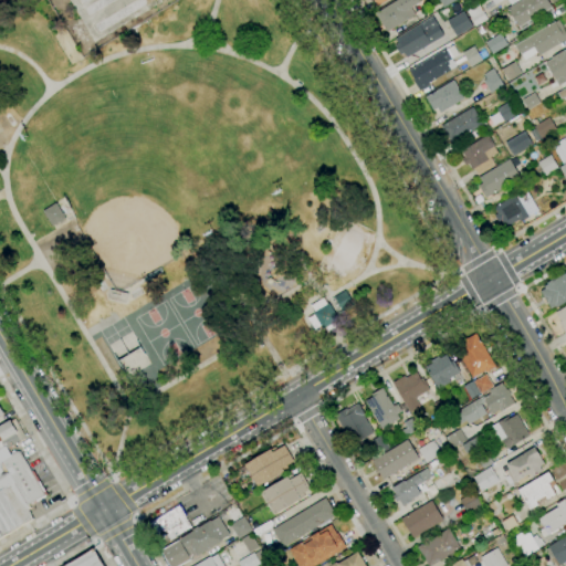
[(387,33),(375,13),(397,0),(419,0),(421,2),(411,8),(416,16),(387,33)]
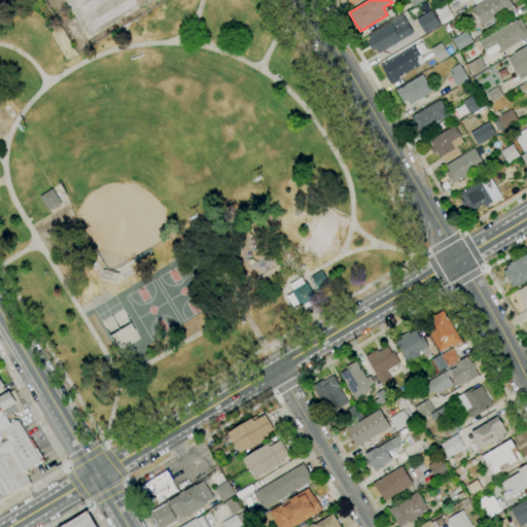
[(443,25),(428,0),(434,0),(435,2),(438,0),(444,0),(454,19),(443,25)]
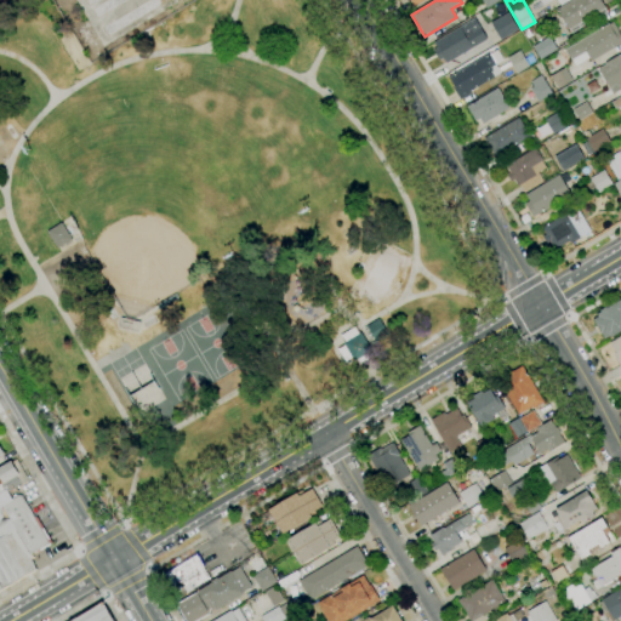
[(571,33),(570,29),(569,30),(557,9),(570,0),(600,0),(605,7),(604,9),(607,12),(599,17),(597,13),(577,24),(580,28),(571,33)]
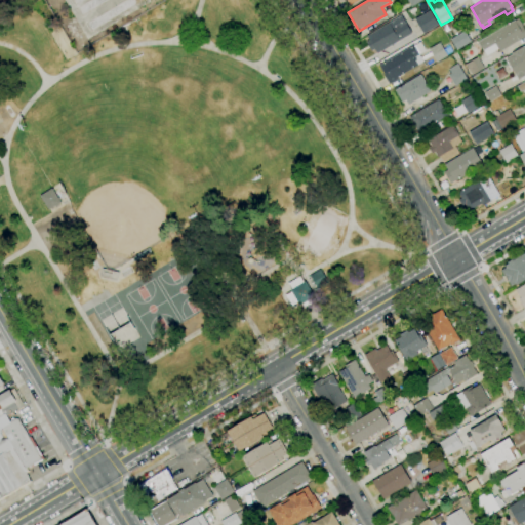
[(423,34),(414,19),(430,10),(439,26),(423,34)]
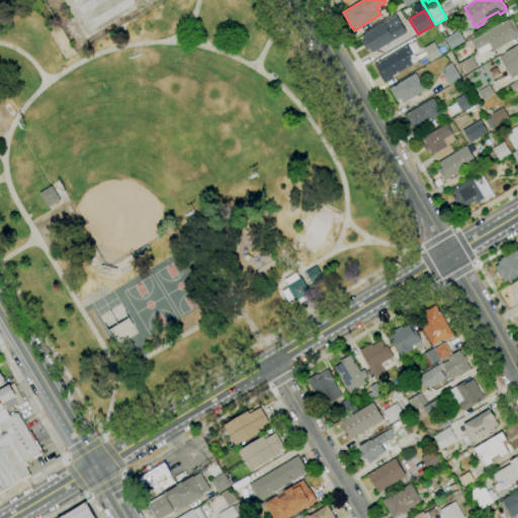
[(371,54),(368,49),(365,51),(360,41),(363,39),(361,35),(382,22),(381,21),(389,17),(390,18),(395,16),(398,22),(399,21),(406,32),(371,54)]
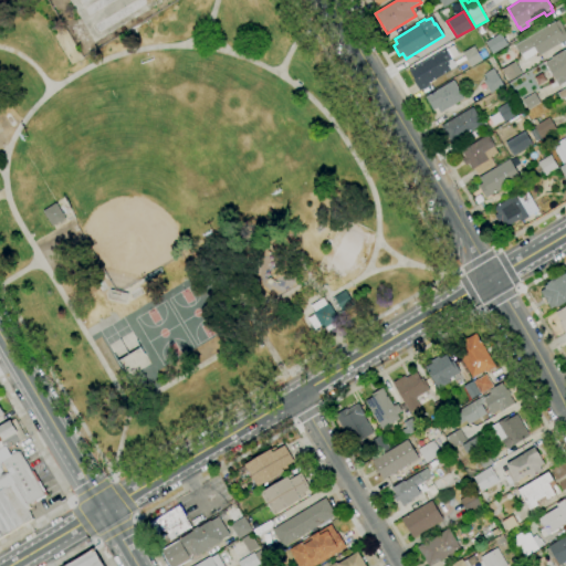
[(565,39),(538,55),(533,46),(520,55),(514,45),(555,21),(555,22),(558,20),(565,32),(565,39)]
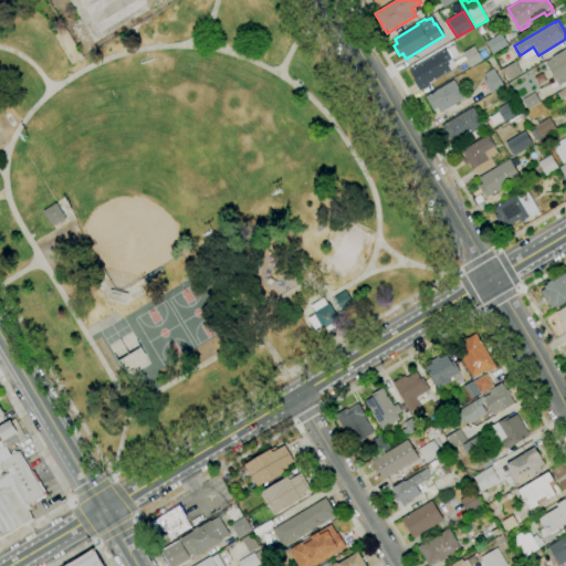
[(492,54),(485,42),(501,33),(507,44),(492,54)]
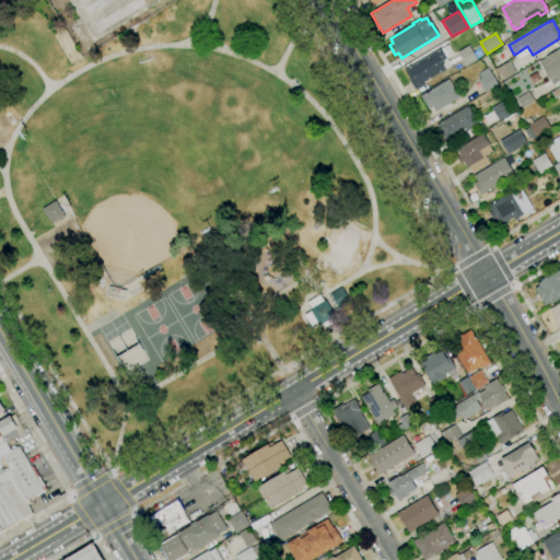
[(415,91),(408,80),(409,79),(406,72),(404,70),(441,48),(441,49),(448,45),(454,54),(447,58),(450,61),(459,56),(457,53),(468,45),(473,53),(479,49),(482,55),(477,59),(477,60),(466,67),(462,59),(451,66),(443,71),(431,79),(430,78),(423,82),(424,84),(415,91)]
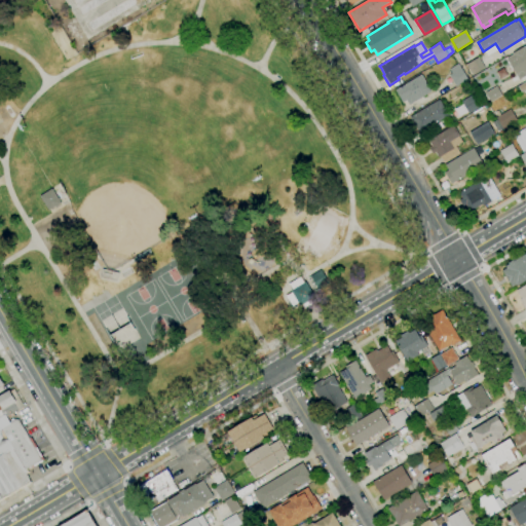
[(519,80),(514,70),(512,72),(508,66),(511,64),(506,59),(514,54),(513,53),(524,46),(525,47),(525,46),(525,76),(525,77),(525,76),(519,80)]
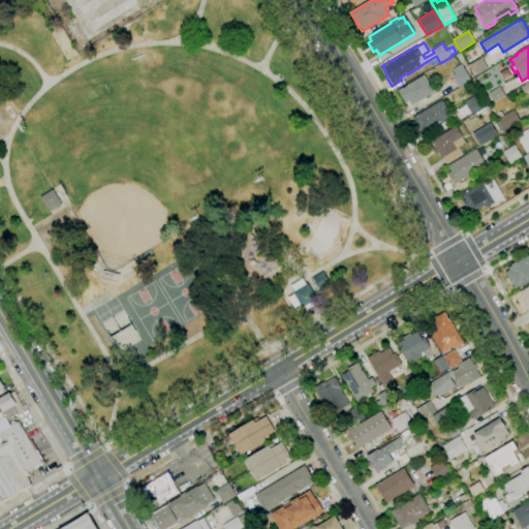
[(475,75),(469,65),(480,58),(488,68),(475,75)]
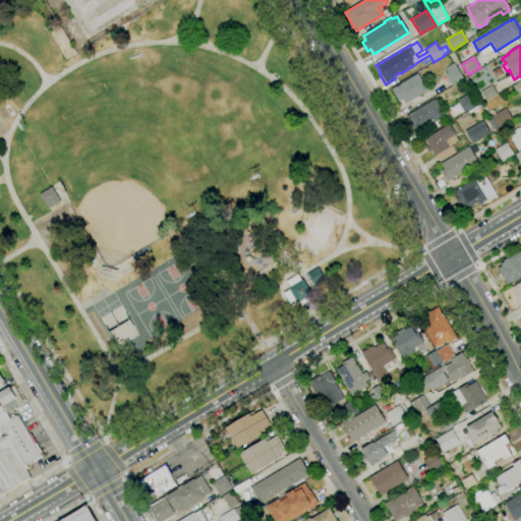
[(452,87),(445,75),(448,73),(445,68),(454,63),(456,66),(458,64),(465,76),(463,77),(463,78),(452,87)]
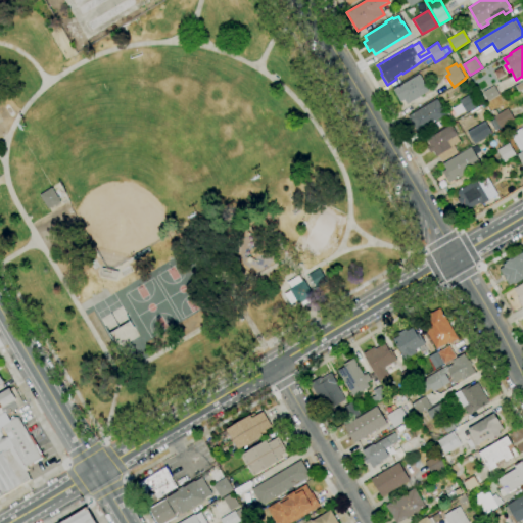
[(407,105),(403,100),(400,102),(398,99),(394,93),(392,89),(419,74),(429,91),(407,105)]
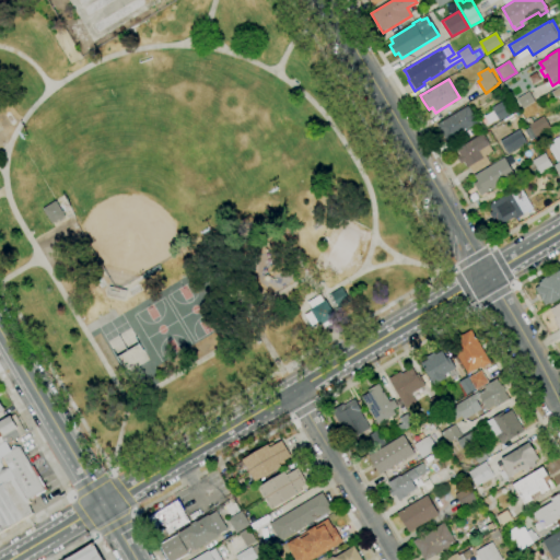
[(559,84),(550,89),(558,105),(559,103),(559,84)]
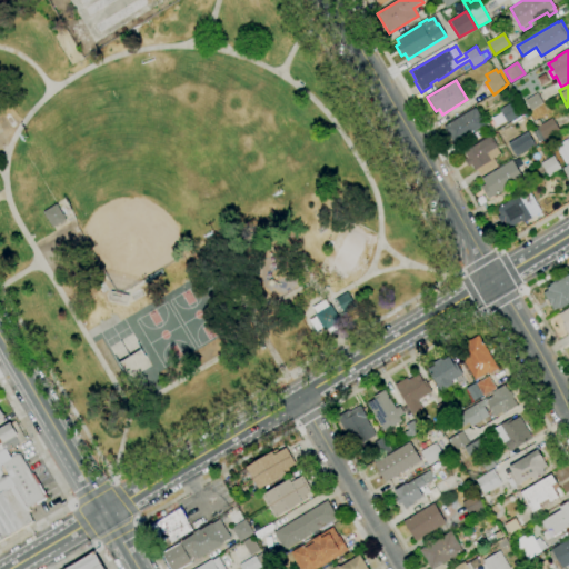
[(530,110),(526,101),(537,93),(542,102),(530,110)]
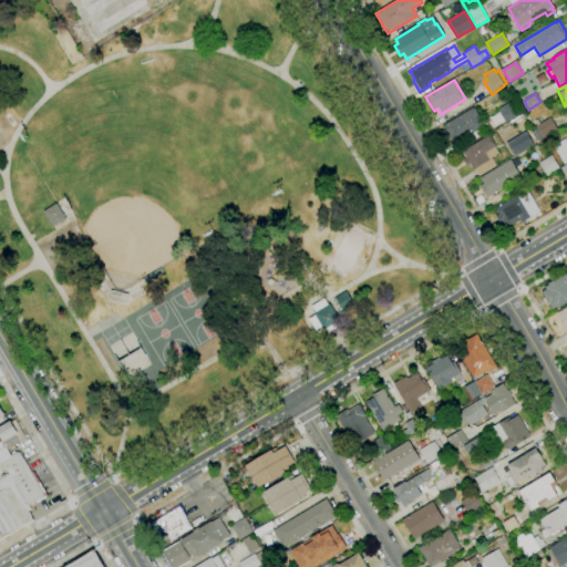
[(506,123),(498,110),(511,102),(513,106),(514,106),(518,115),(506,123)]
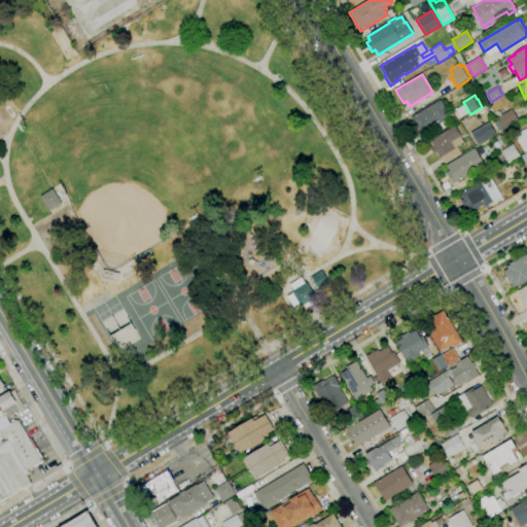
[(420,133),(411,117),(441,100),(450,115),(420,133)]
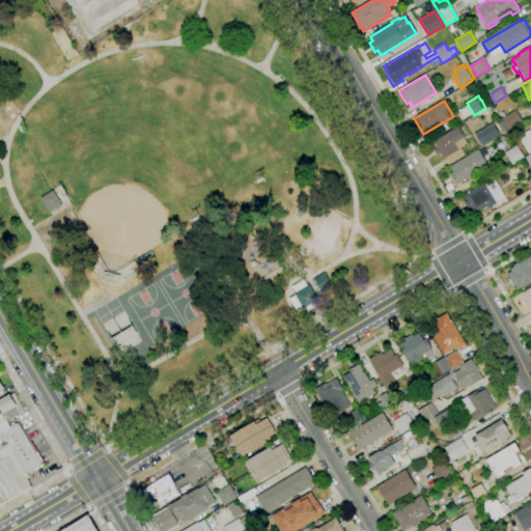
[(508,130),(499,114),(503,111),(506,116),(514,110),(520,115),(522,121),(508,130)]
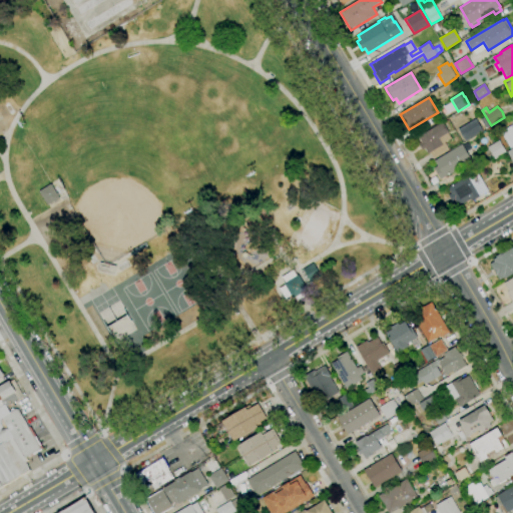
[(465,141),(463,138),(462,139),(459,134),(461,133),(458,129),(468,123),(468,122),(475,118),(483,130),(465,141)]
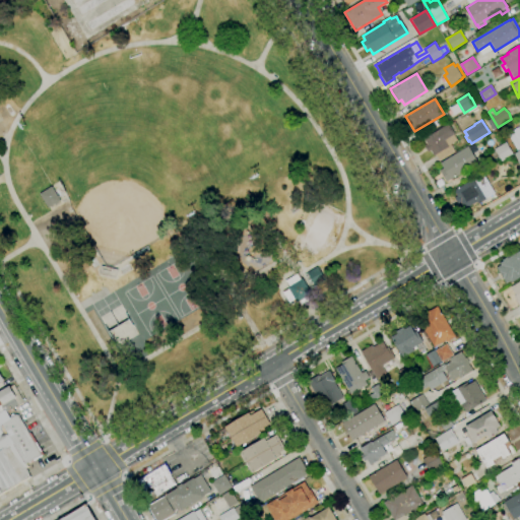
[(440,161),(435,154),(433,155),(428,146),(426,147),(425,145),(427,144),(424,139),(448,124),(454,133),(453,134),(457,140),(450,144),(455,152),(440,161)]
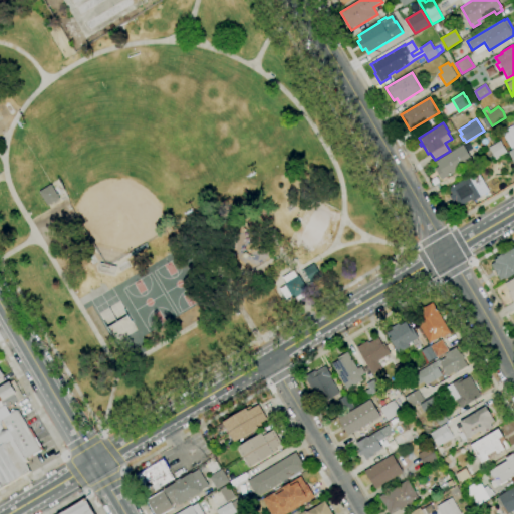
[(513,147),(511,149),(501,133),(512,125),(513,129),(513,147)]
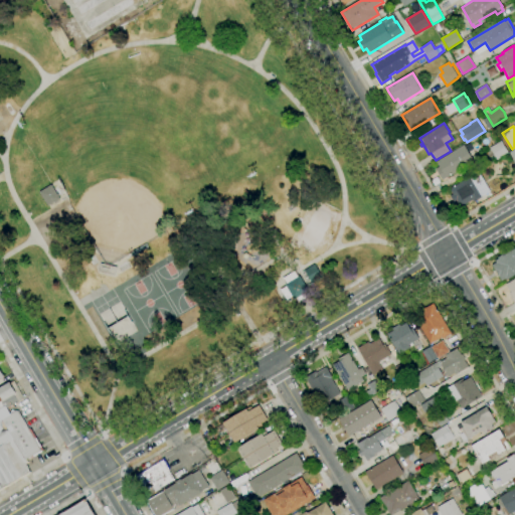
[(497,160),(490,148),(501,141),(508,153),(497,160)]
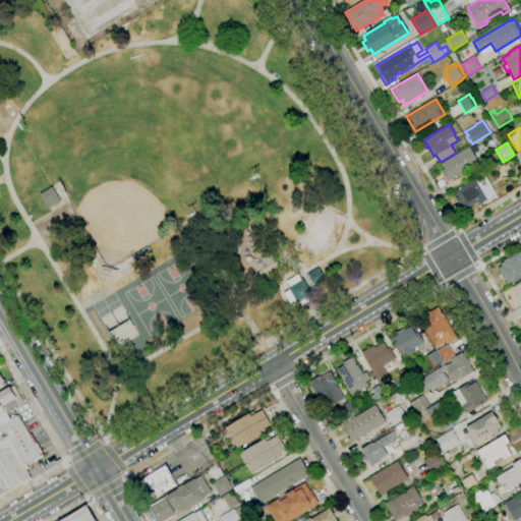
[(447,182),(440,171),(444,169),(441,164),(469,147),(469,148),(473,146),(478,154),(475,155),(479,163),(447,182)]
